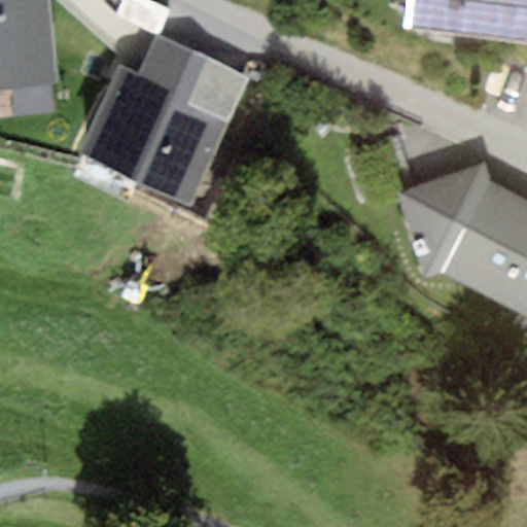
[(0,0),(0,86),(58,80),(48,0),(0,0)]
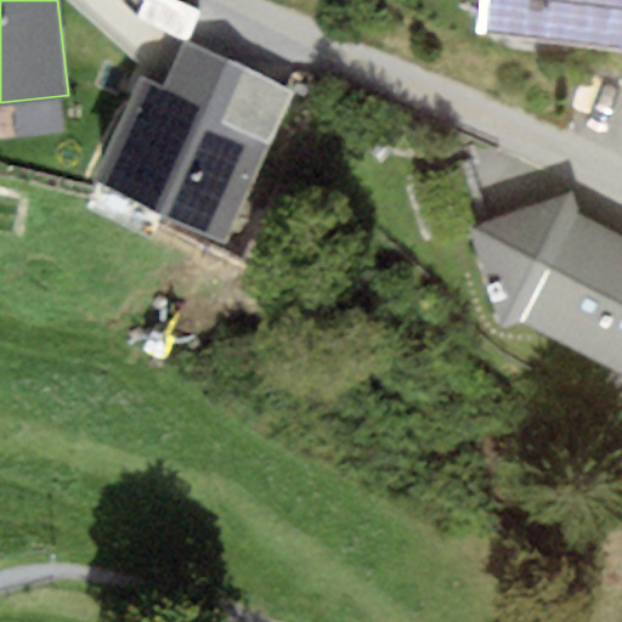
[(621,0),(478,0),(475,35),(621,51),(621,0)]
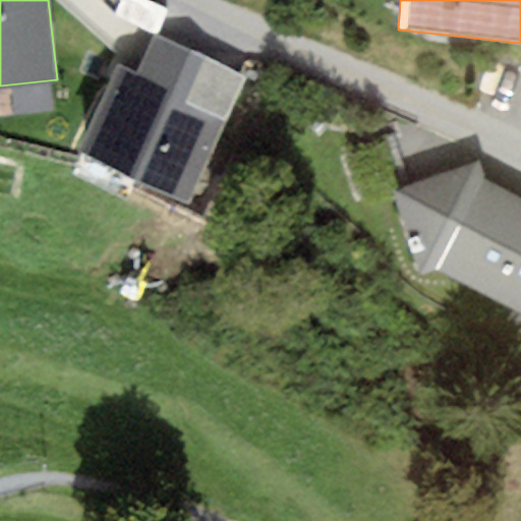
[(151,80),(169,43),(154,36),(135,73),(151,80)]
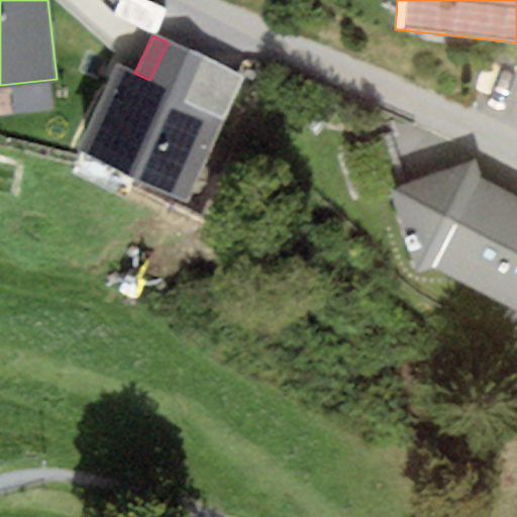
[(134,73),(118,65),(76,149),(80,151),(136,179),(185,202),(244,80),(168,42),(149,80),(134,73)]
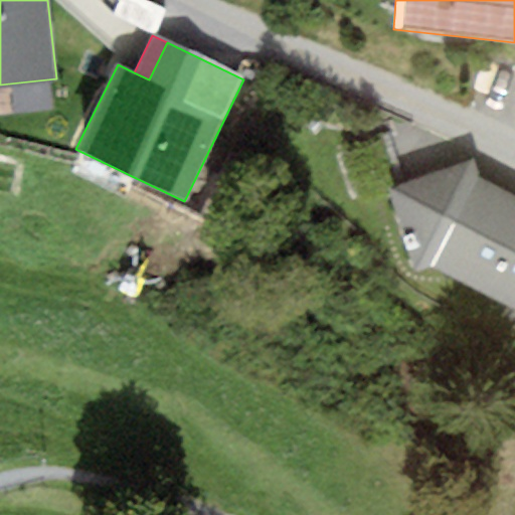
[(136,178),(79,151),(69,173),(125,200),(136,178)]
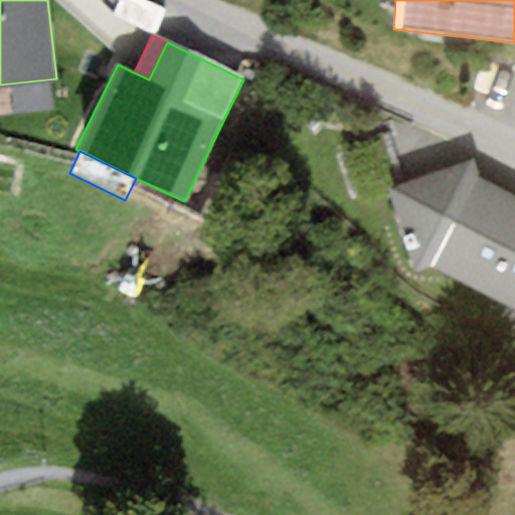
[(514,195),(479,177),(474,158),(390,188),(412,273),(434,268),(514,309),(514,195)]
